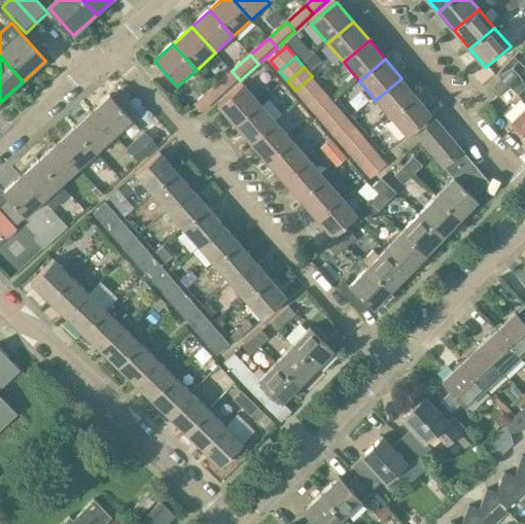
[(503,79),(511,86),(520,77),(513,70),(503,79)]
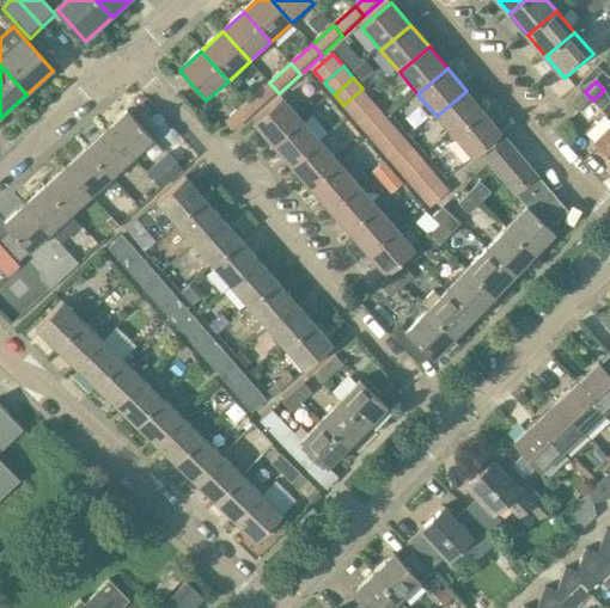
[(257,112),(279,93),(269,83),(248,103),(257,112)]
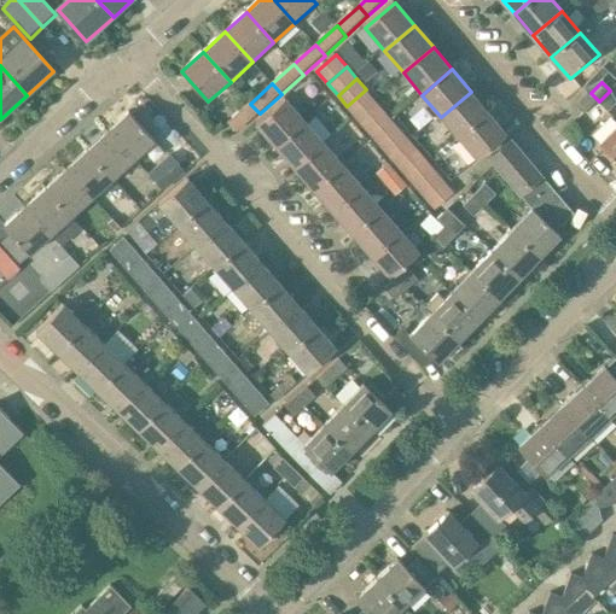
[(356,117),(376,100),(366,89),(347,106),(356,117)]
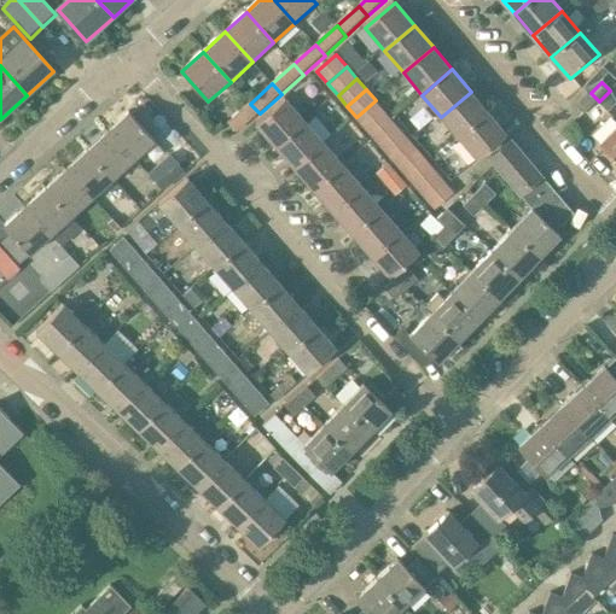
[(490,113),(471,92),(441,117),(459,139),(490,113)]
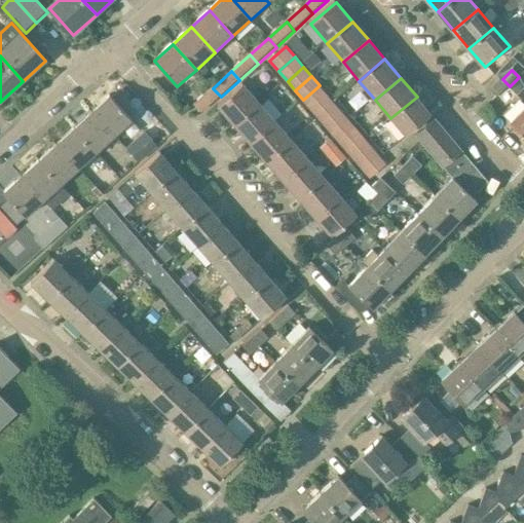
[(510,86),(502,79),(490,91),(498,99),(510,86)]
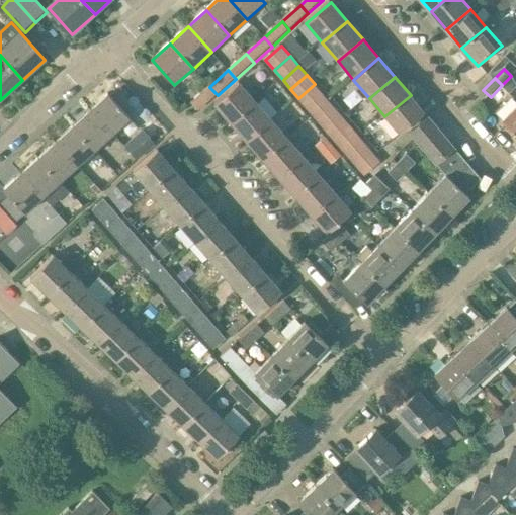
[(323,94),(315,84),(298,98),(307,107),(323,94)]
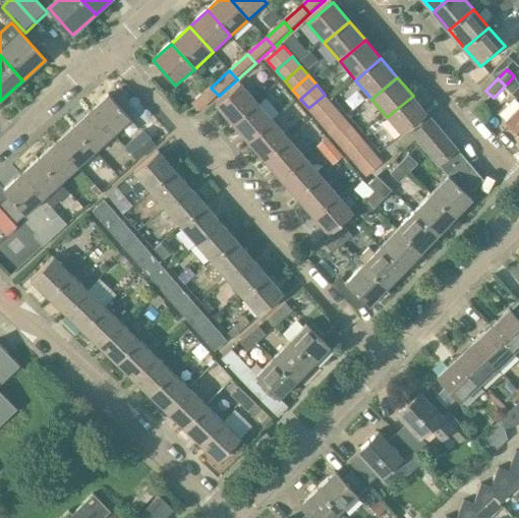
[(217,107),(233,125),(257,104),(241,85),(217,107)]
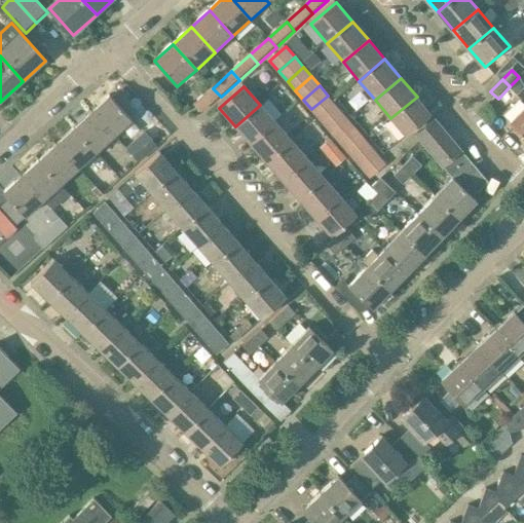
[(202,113),(221,97),(213,88),(194,105),(202,113)]
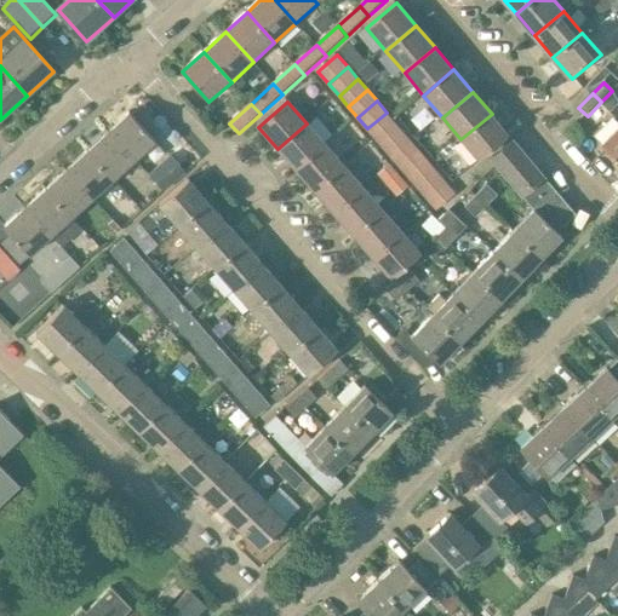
[(387,113),(367,128),(377,139),(395,124),(387,113)]
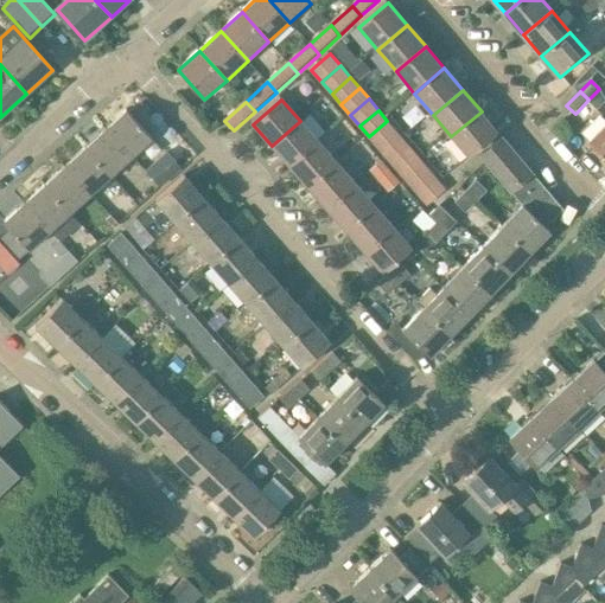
[(501,134),(482,111),(451,136),(470,159),(501,134)]
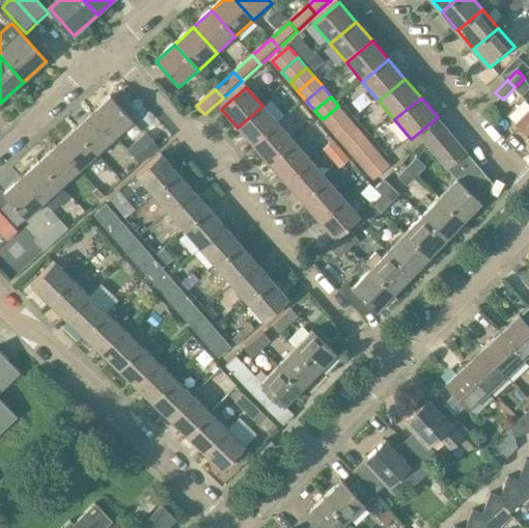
[(116,139),(135,122),(112,99),(94,115),(116,139)]
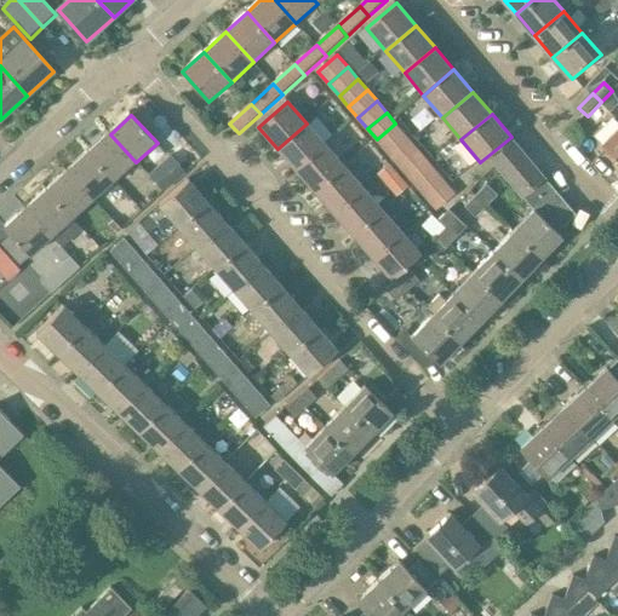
[(278,149),(297,171),(326,145),(307,124),(278,149)]
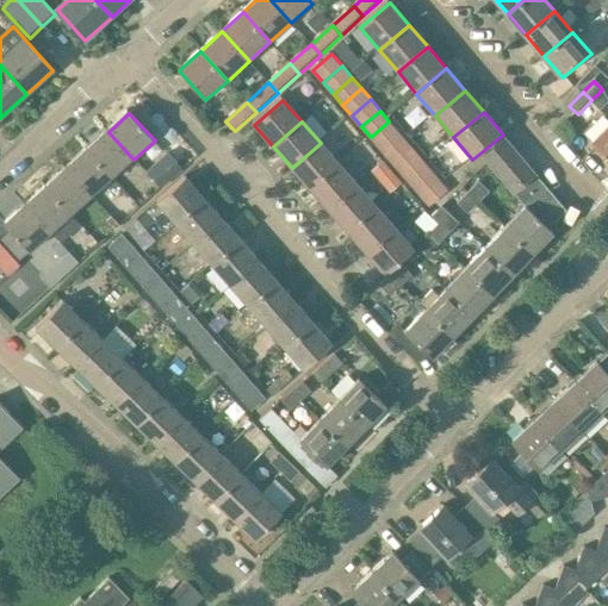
[(398,132),(389,122),(371,137),(380,148),(398,132)]
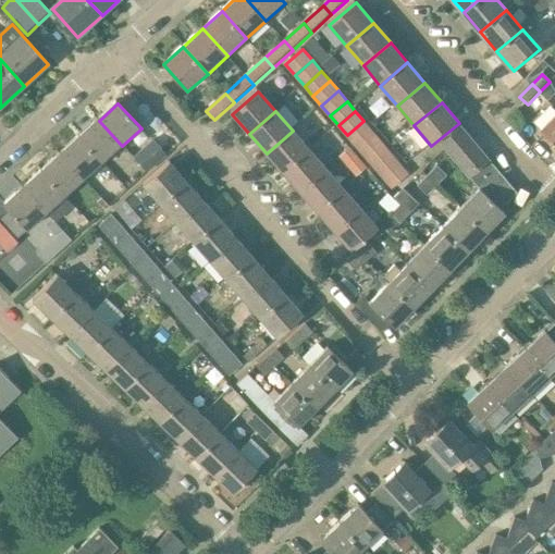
[(554,119),(542,133),(554,145),(554,119)]
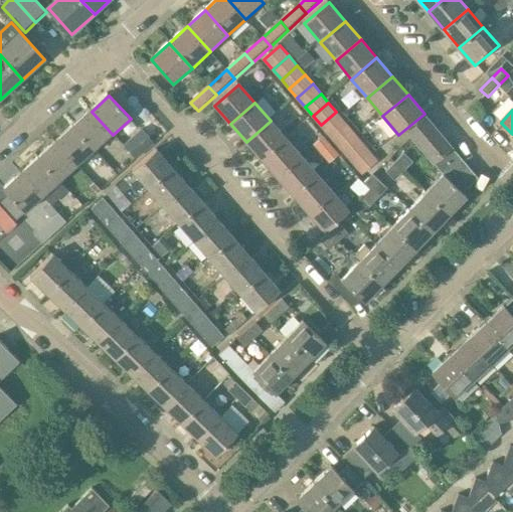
[(96,151),(113,135),(92,112),(73,128),(96,151)]
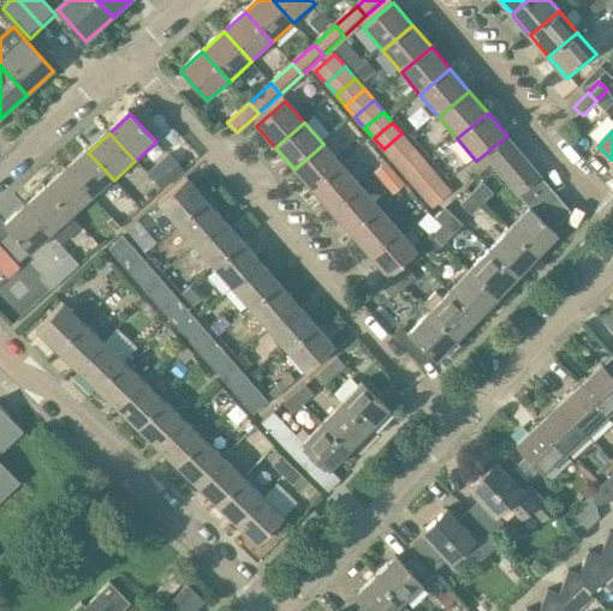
[(411,144),(402,133),(384,149),(392,160),(411,144)]
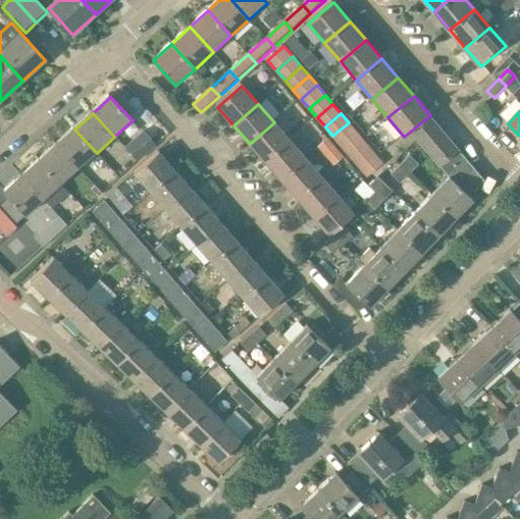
[(452,178),(471,197),(485,182),(432,119),(414,135),(451,179),(452,178)]
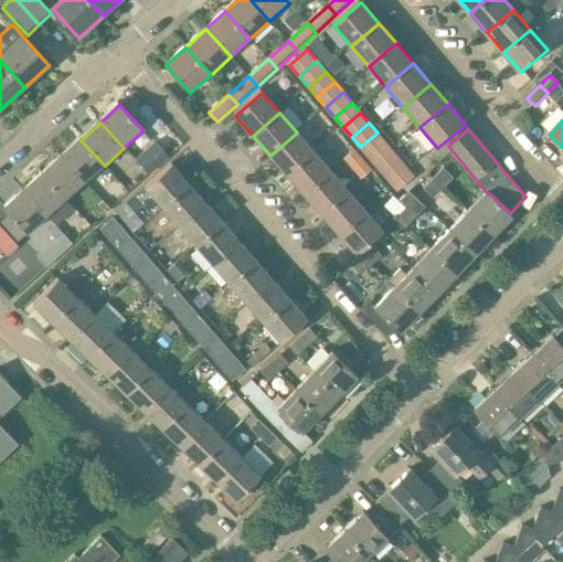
[(271,156),(288,176),(315,152),(297,133),(271,156)]
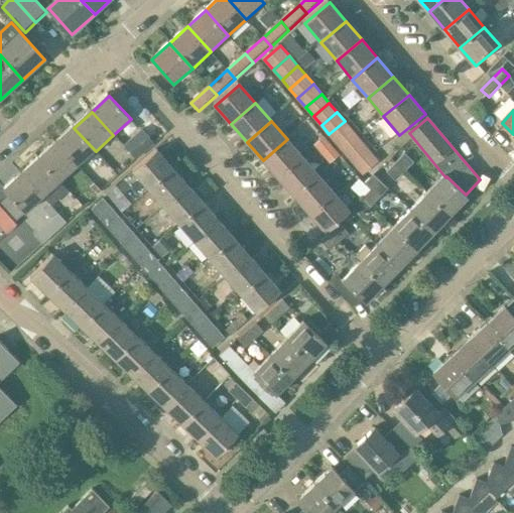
[(353,130),(345,121),(329,134),(337,144),(353,130)]
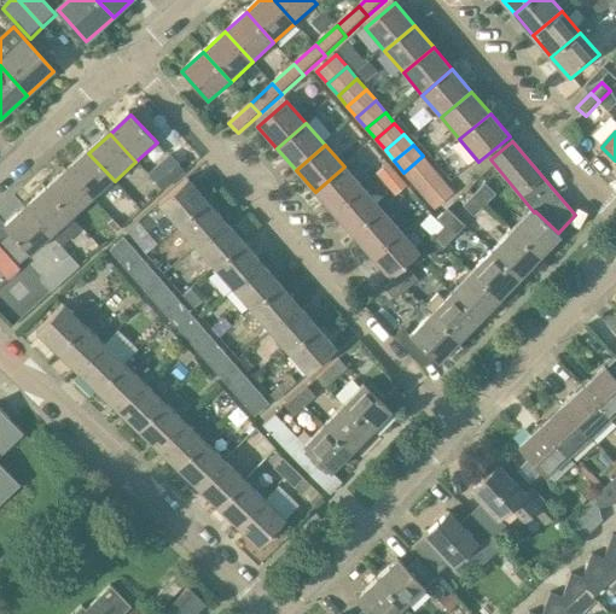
[(94,200),(115,181),(88,153),(68,171),(94,200)]
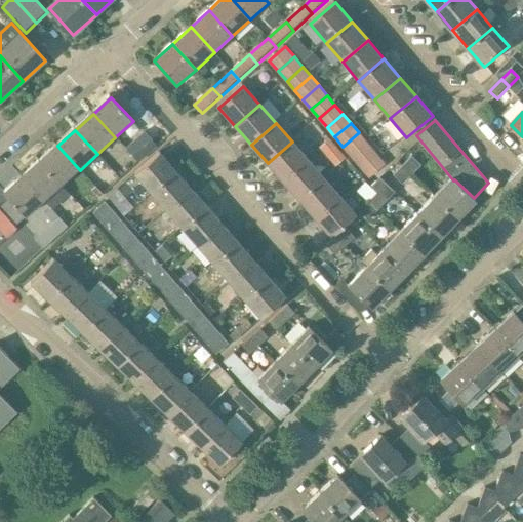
[(359,132),(343,147),(351,156),(366,142),(359,132)]
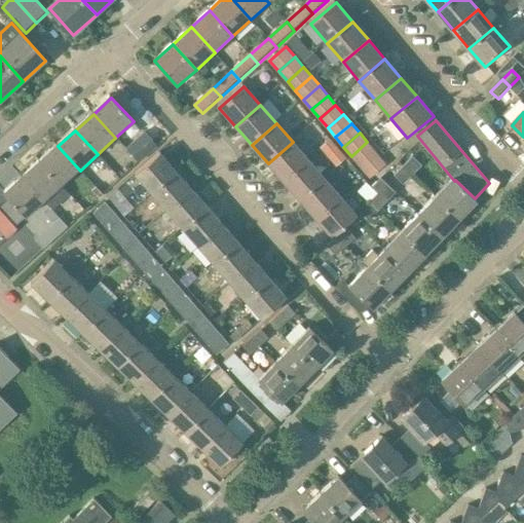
[(146,135),(127,150),(139,164),(158,148),(146,135)]
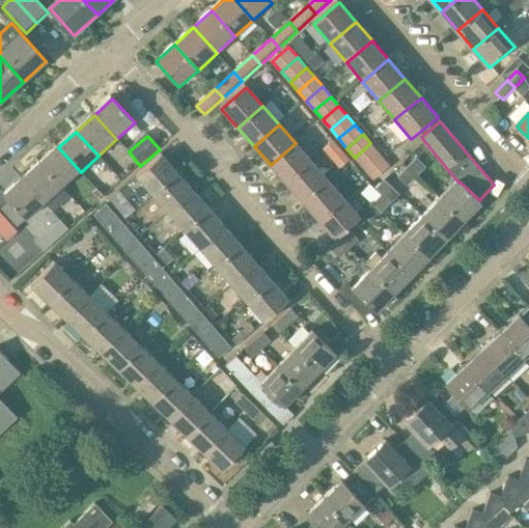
[(271,165),(287,184),(312,162),(296,143),(271,165)]
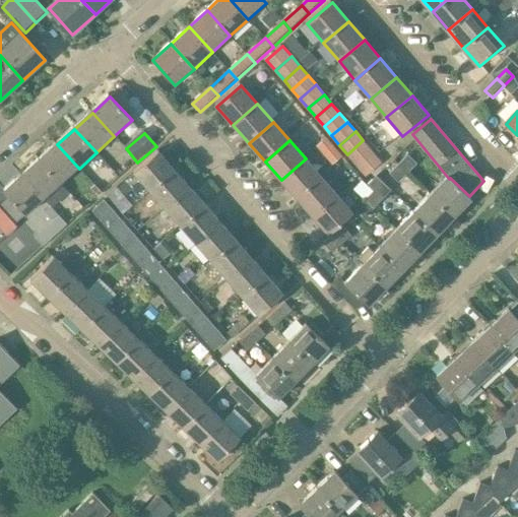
[(370,148),(363,140),(347,154),(354,162),(370,148)]
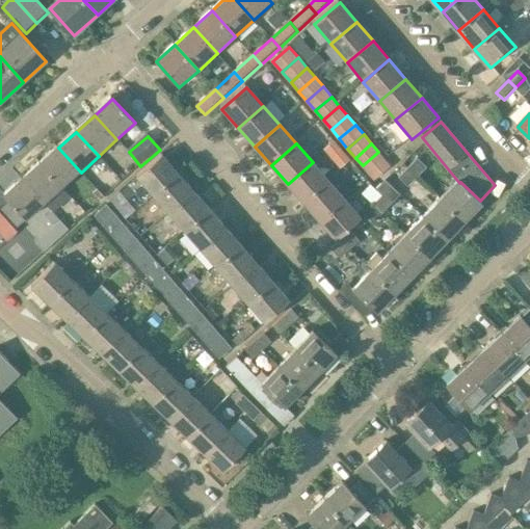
[(63,188),(81,173),(58,148),(41,164),(63,188)]
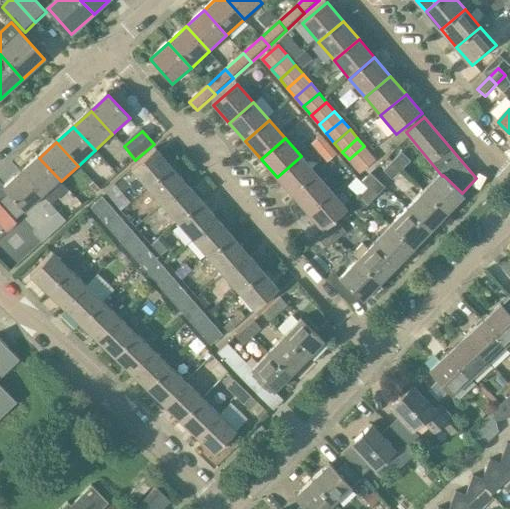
[(349,159),(355,167),(371,154),(364,146),(349,159)]
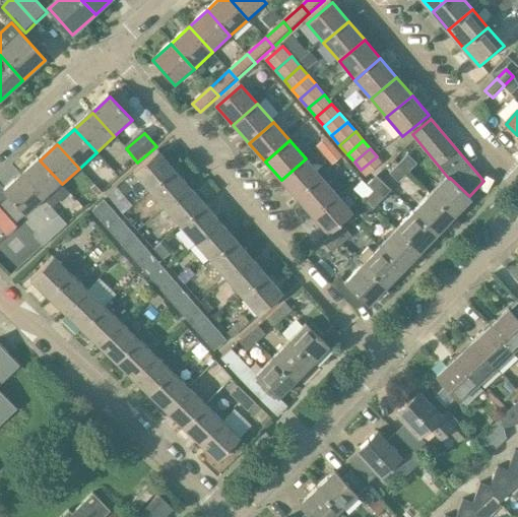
[(134,174),(150,192),(175,171),(158,152),(134,174)]
